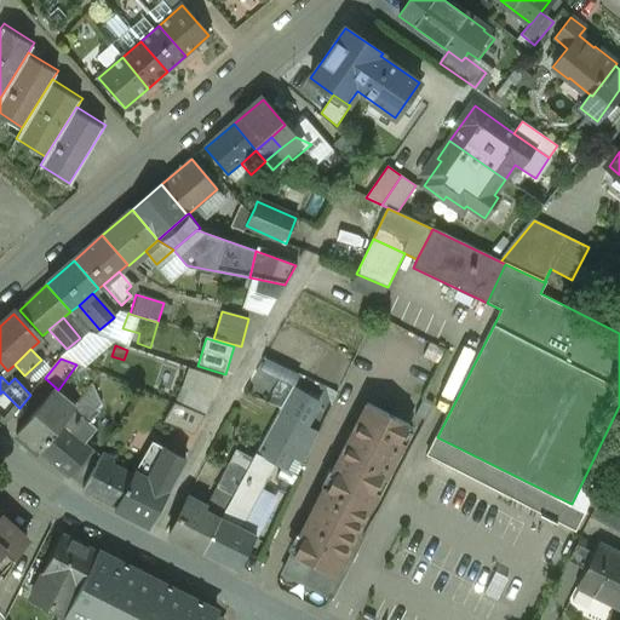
[(74,409),(62,425),(86,445),(97,431),(90,424),(99,412),(97,409),(102,405),(92,385),(74,409)]
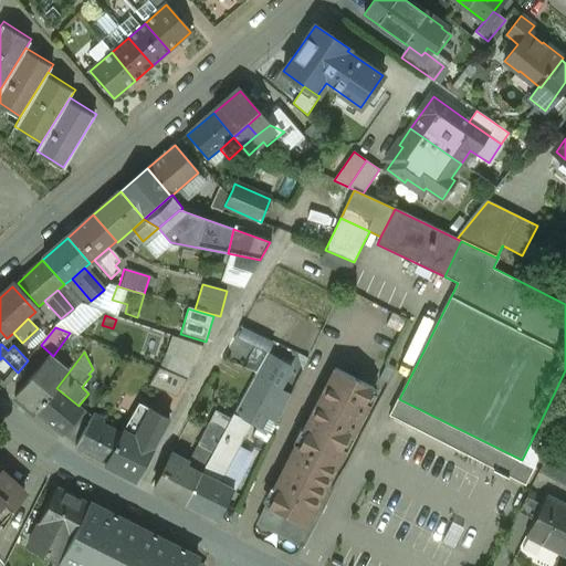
[(268,354),(234,415),(251,425),(257,412),(263,416),(278,389),(290,366),(268,354)]
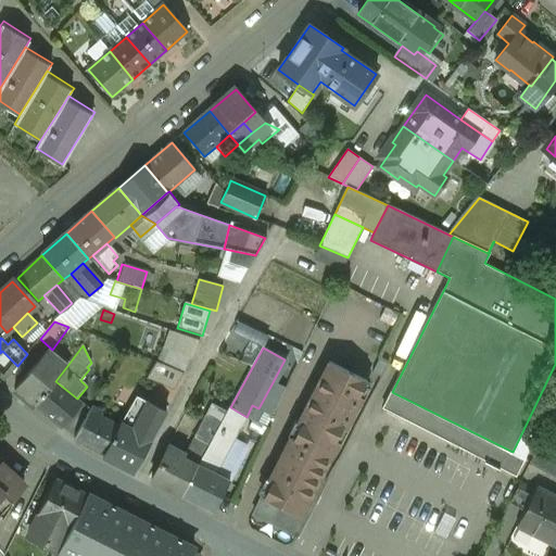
[(47,351),(14,390),(35,407),(55,381),(66,367),(47,351)]
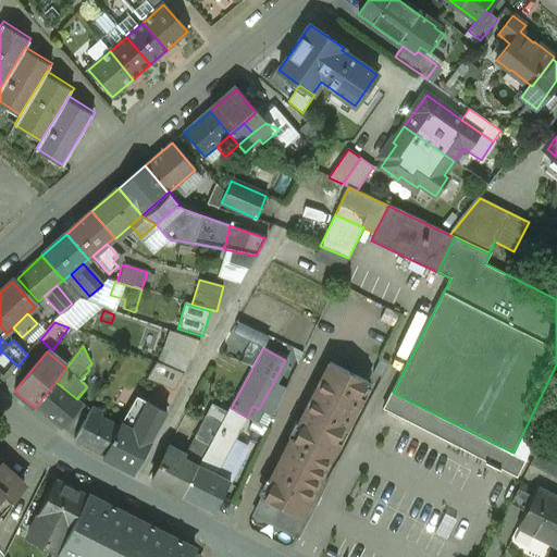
[(192,360),(170,351),(164,362),(185,374),(192,360)]
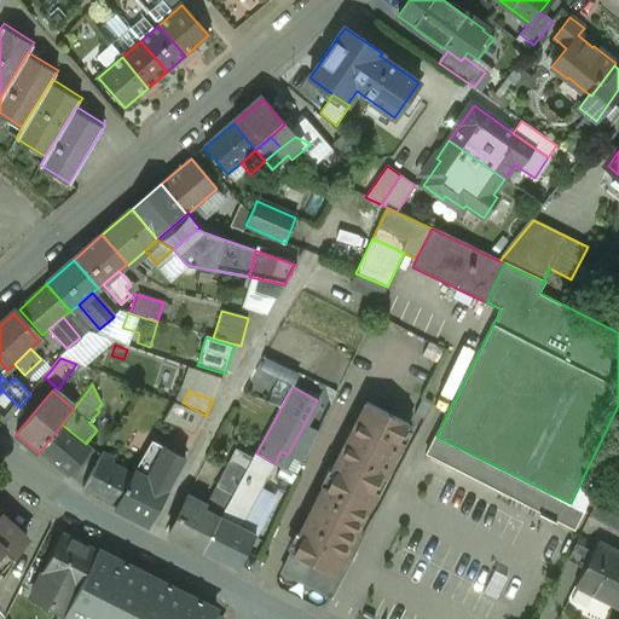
[(204,416),(174,404),(163,422),(194,434),(204,416)]
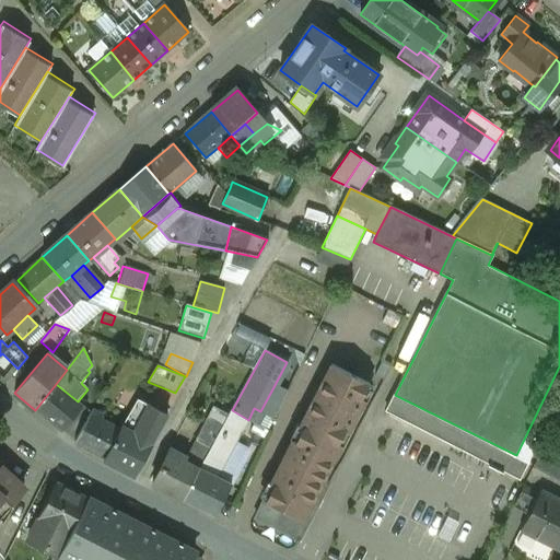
[(333,365),(265,500),(258,514),(299,536),(305,527),(306,528),(328,483),(321,480),(362,398),(361,397),(369,383),(333,365)]
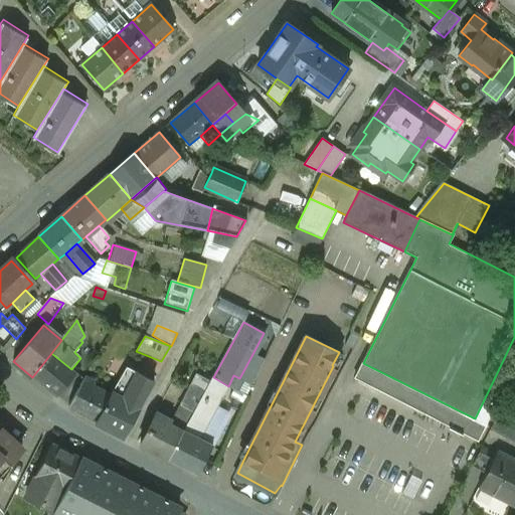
[(71,369),(51,353),(32,377),(56,397),(76,373),(71,369)]
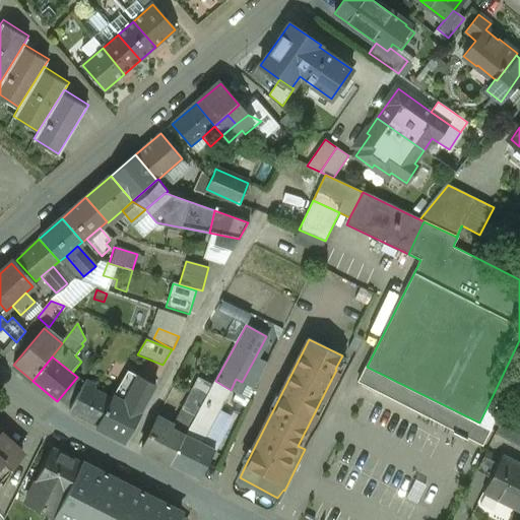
[(255,358),(242,382),(255,390),(267,364),(255,358)]
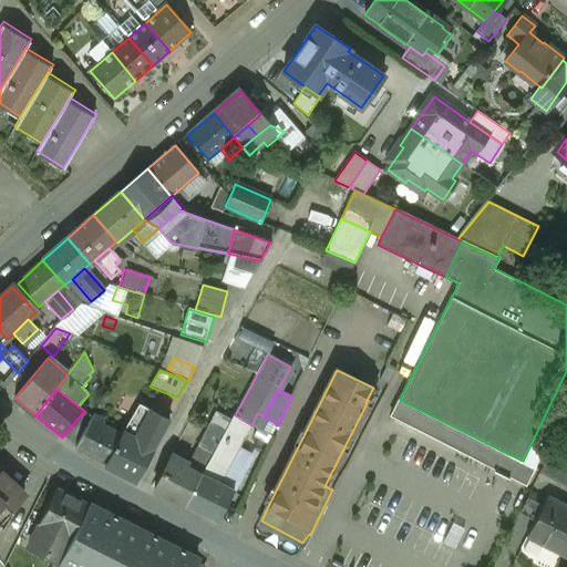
[(523,461),(400,400),(390,416),(526,485),(555,429),(542,422),(523,461)]
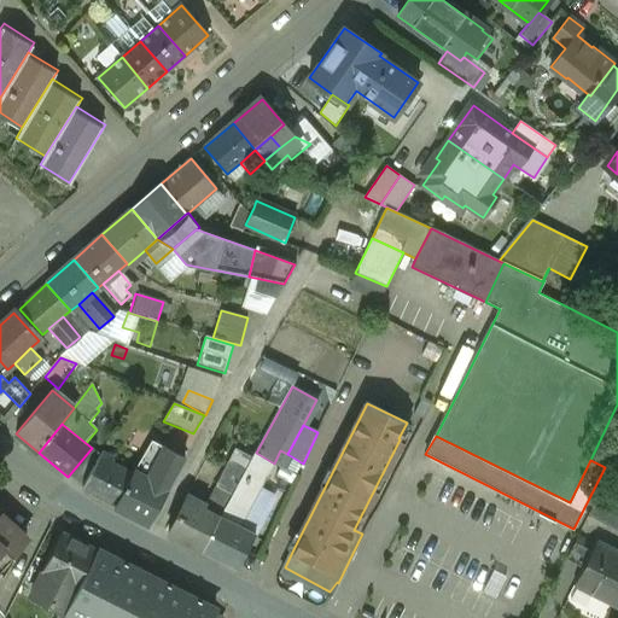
[(185,459),(151,441),(133,473),(134,474),(116,506),(115,506),(149,524),(185,459)]
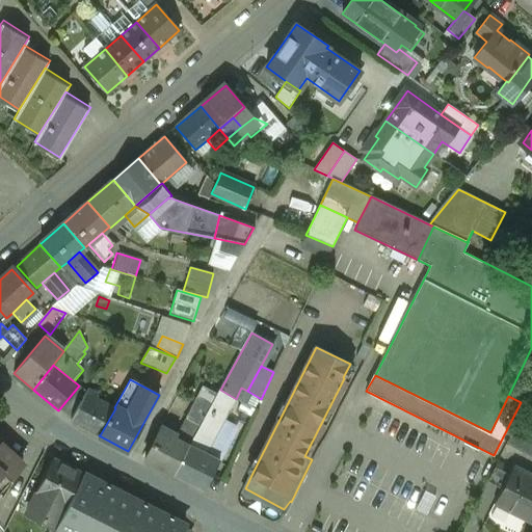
[(204,387),(178,436),(190,443),(217,394),(204,387)]
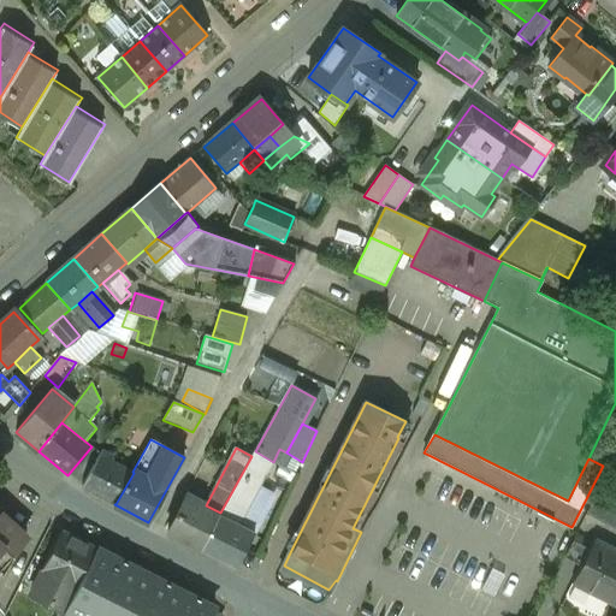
[(113,457),(102,451),(83,487),(114,504),(116,504),(134,473),(132,472),(111,461),(113,457)]
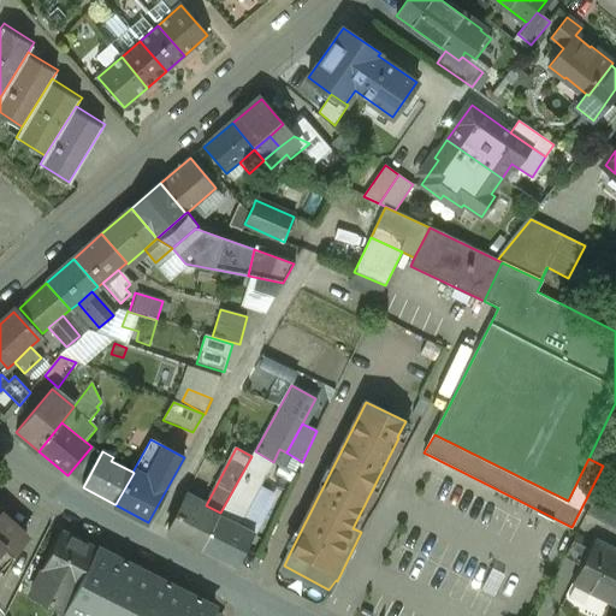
[(255,451),(254,451),(252,456),(271,467),(273,462),(255,451)]
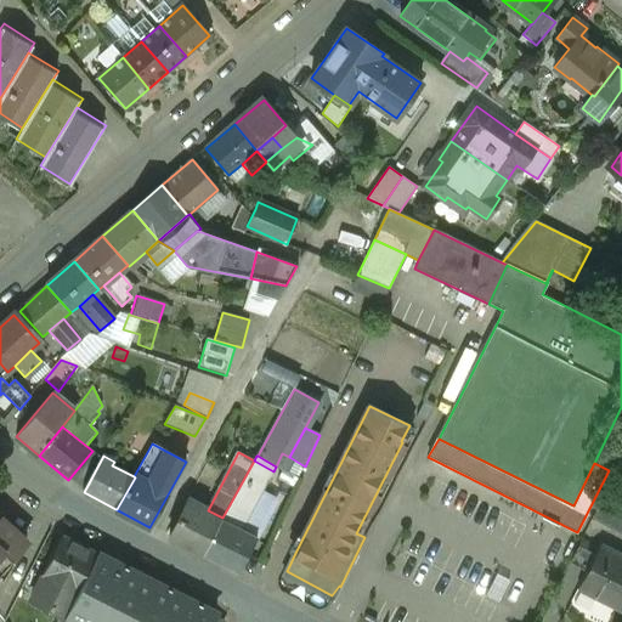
[(254,461),(222,518),(243,529),(273,471),(254,461)]
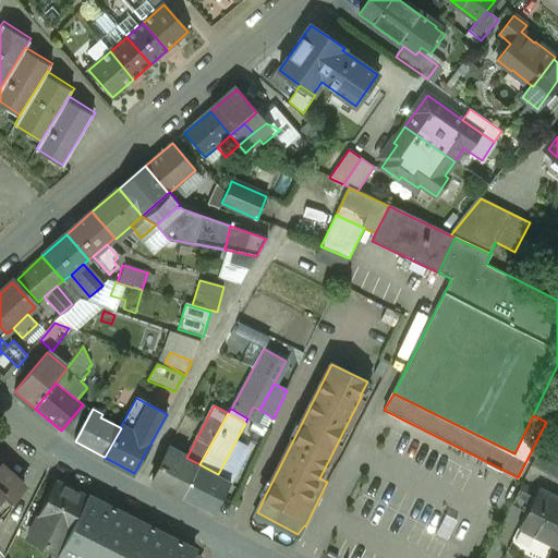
[(267,429),(254,422),(250,431),(263,438),(267,429)]
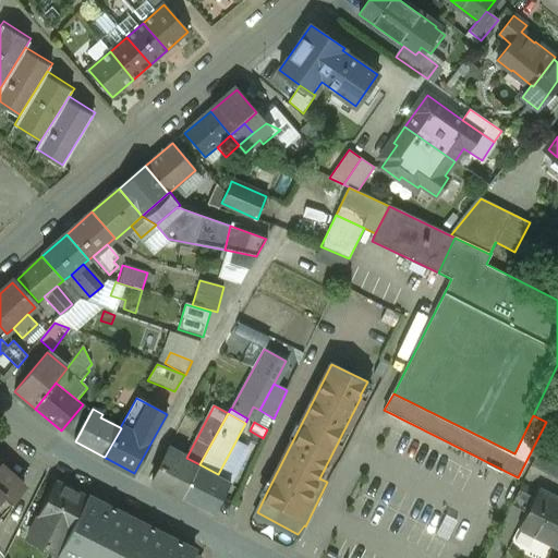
[(557,453),(542,446),(531,466),(557,478),(557,453)]
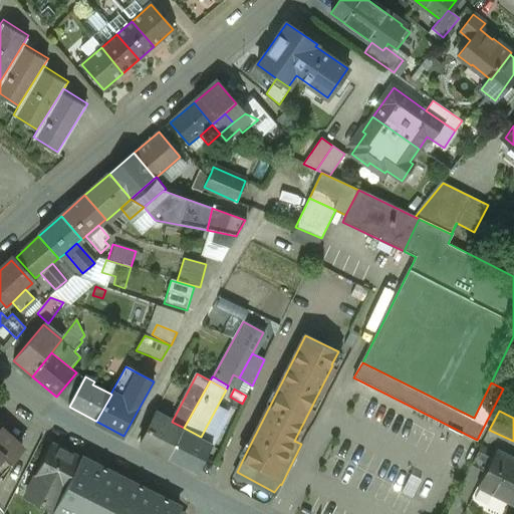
[(172,422),(154,415),(140,443),(169,458),(184,428),(172,422)]
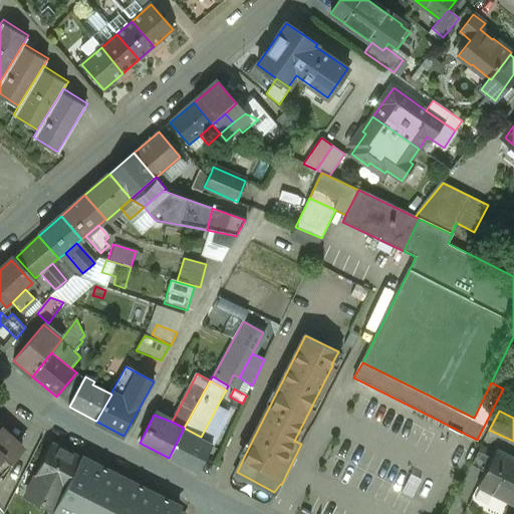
[(201,437),(184,428),(169,458),(198,473),(213,444),(201,437)]
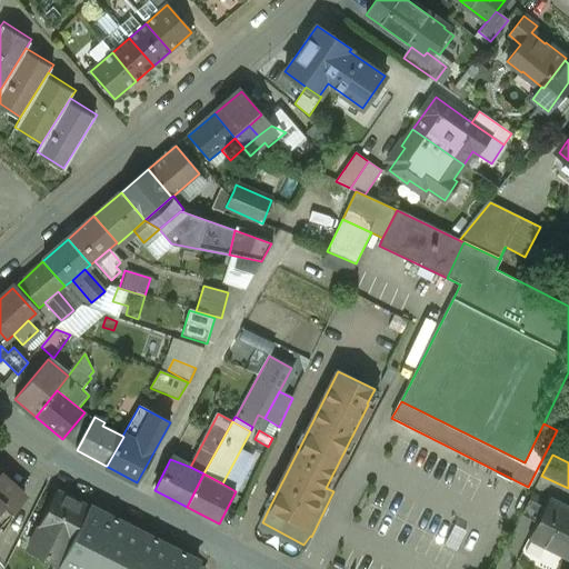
[(25,497),(0,475),(0,528),(2,530),(15,512),(12,510),(25,497)]
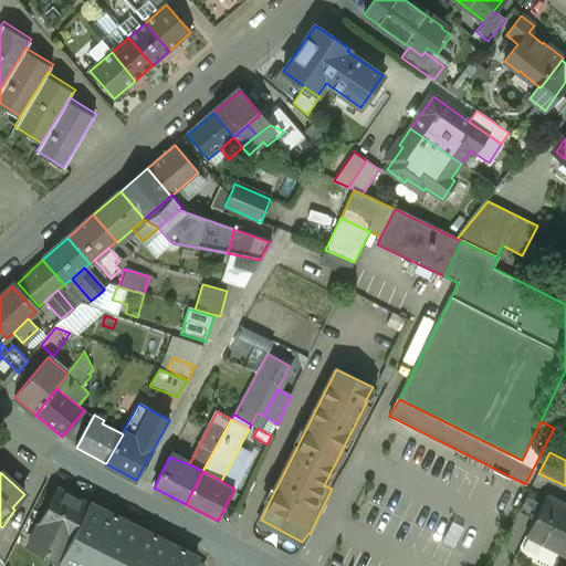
[(88,505),(55,489),(25,545),(59,562),(88,505)]
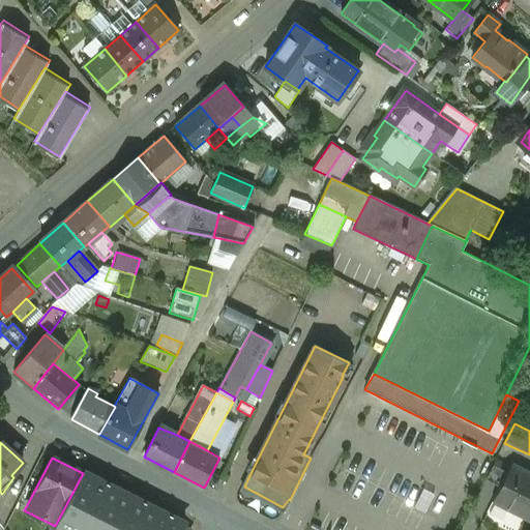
[(529,473),(511,465),(493,502),(529,520),(529,473)]
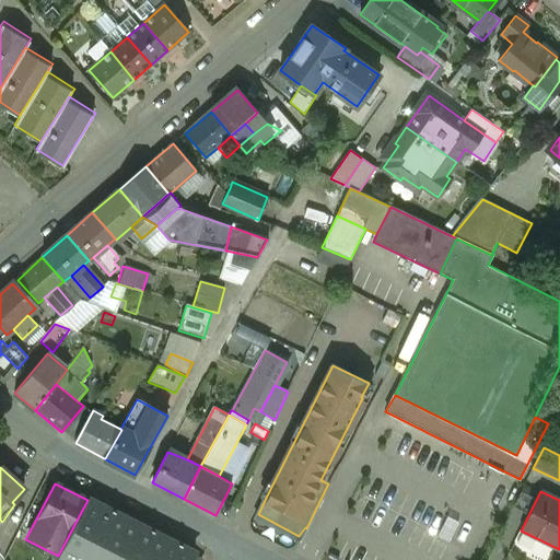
[(191,559),(195,555),(88,500),(58,556),(66,559),(191,559)]
